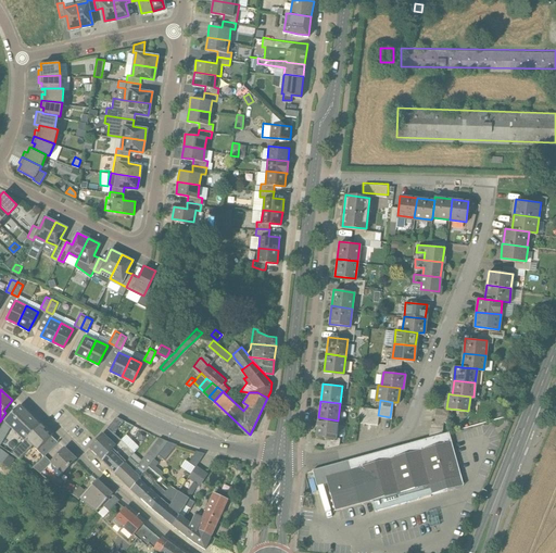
[(25,440),(41,424),(20,403),(7,417),(4,419),(25,440)]
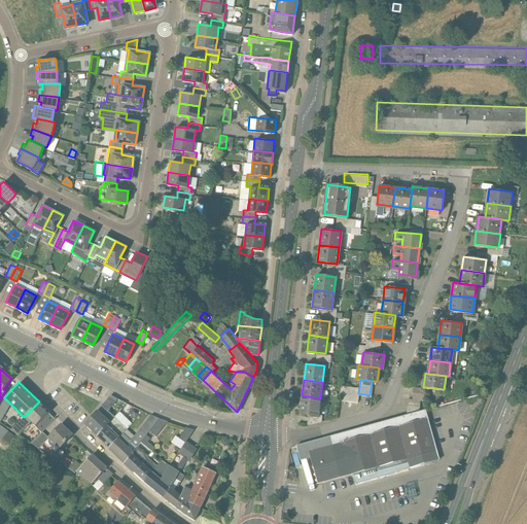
[(84,423),(97,435),(110,420),(101,412),(104,408),(107,411),(111,405),(117,397),(110,393),(97,410),(84,423)]
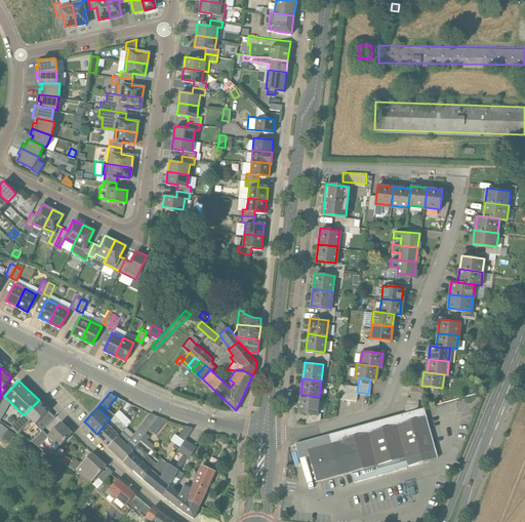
[(318,413),(319,397),(300,394),(298,411),(318,413)]
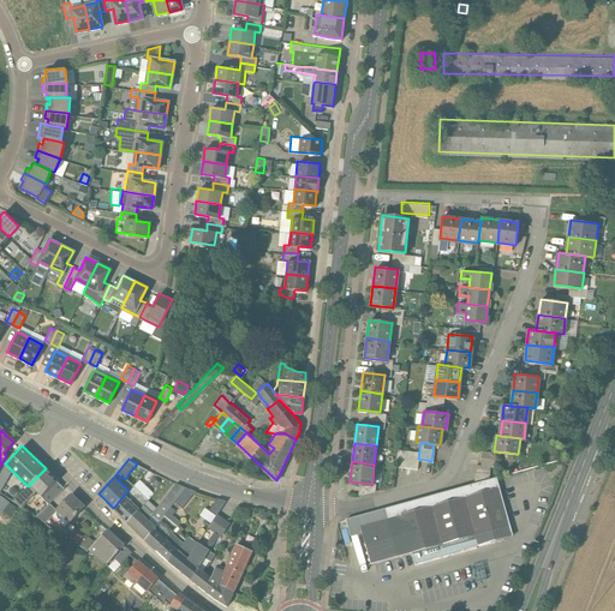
[(35,493),(37,490),(48,502),(49,502),(64,487),(46,468),(28,486),(15,498),(13,501),(22,507),(24,504),(35,493)]
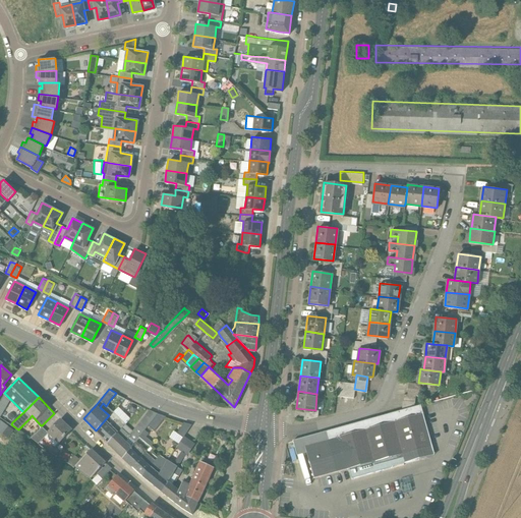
[(401,409),(414,405),(415,400),(402,399),(401,409)]
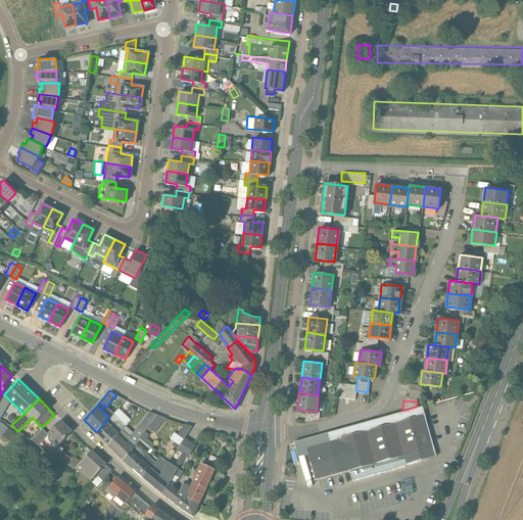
[(129,407),(130,411),(135,412),(137,409),(137,404),(131,404),(129,407)]
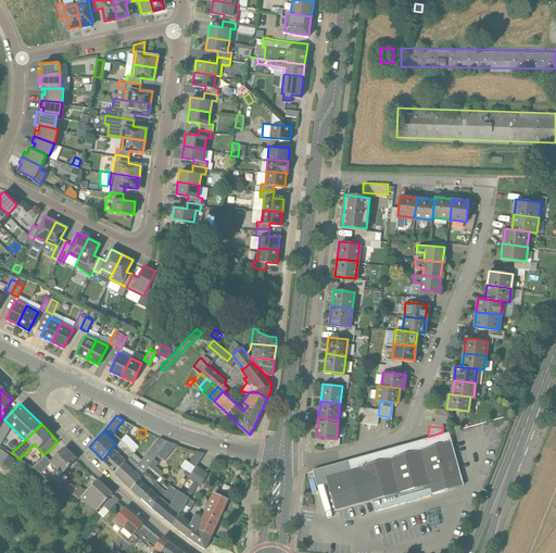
[(326,477),(335,507),(373,498),(375,508),(418,497),(418,495),(451,487),(453,481),(453,478),(460,476),(459,473),(460,473),(452,442),(449,430),(442,432),(428,437),(313,468),(316,479),(326,477)]
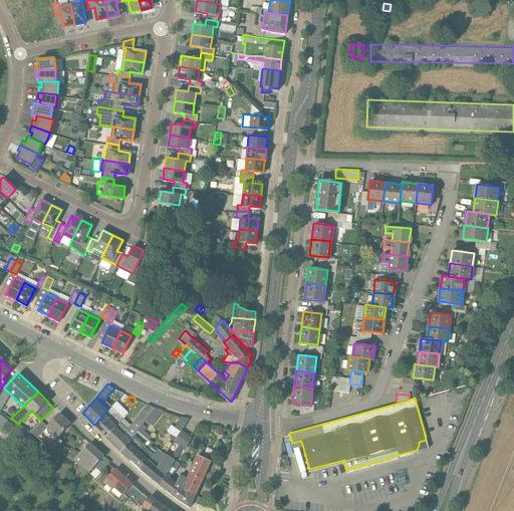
[(106,436),(121,451),(135,434),(138,430),(141,426),(141,425),(146,419),(147,419),(157,407),(155,407),(148,403),(132,423),(124,417),(119,422),(106,436)]
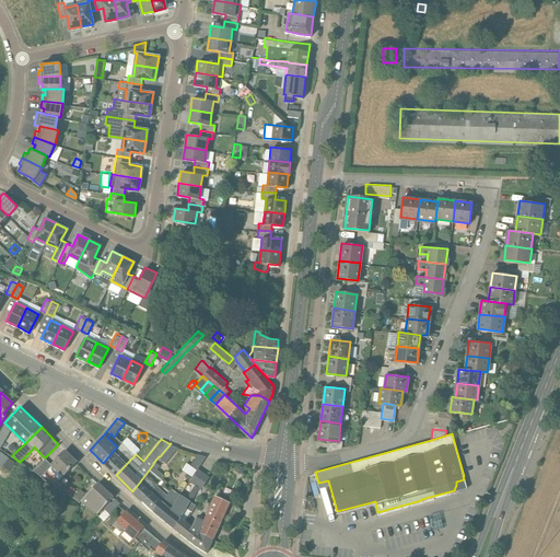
[(103,463),(116,475),(130,460),(136,454),(121,441),(117,447),(103,463)]
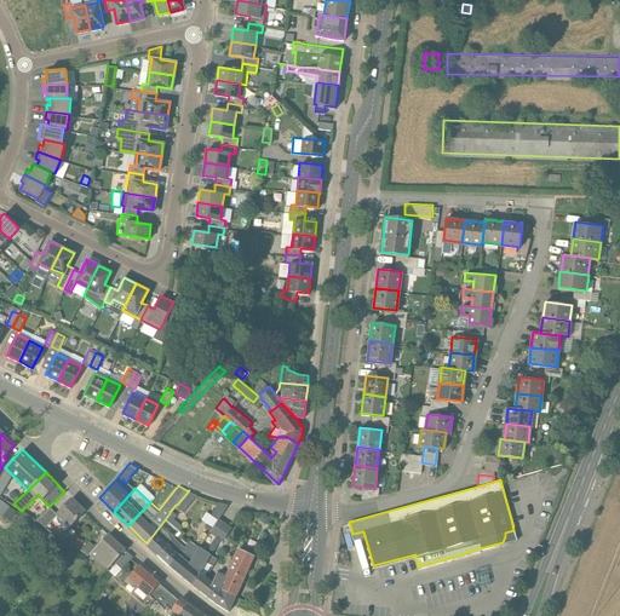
[(189,490),(177,505),(184,510),(197,494),(189,490)]
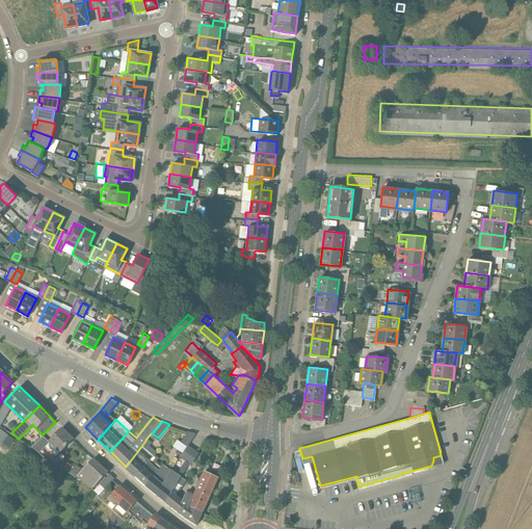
[(46,445),(56,454),(72,438),(61,427),(49,441),(43,434),(42,434),(32,445),(31,446),(38,451),(46,445)]
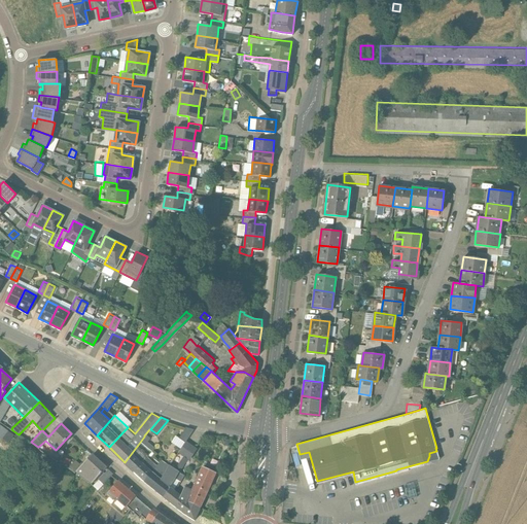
[(186,440),(188,437),(194,428),(185,426),(179,437),(185,441),(186,440)]
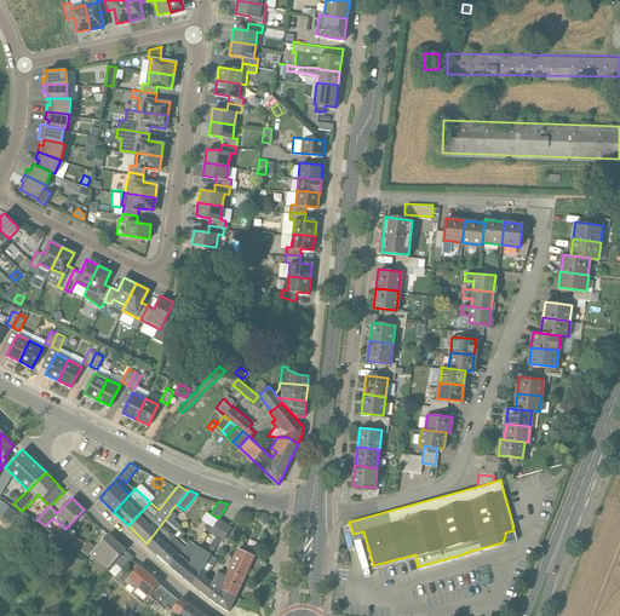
[(170,513),(166,518),(179,529),(183,524),(170,513)]
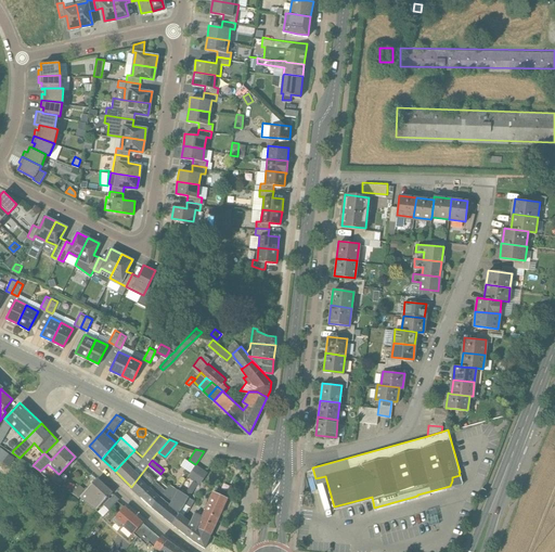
[(197,483),(205,470),(196,463),(195,464),(191,471),(188,476),(193,479),(197,483)]
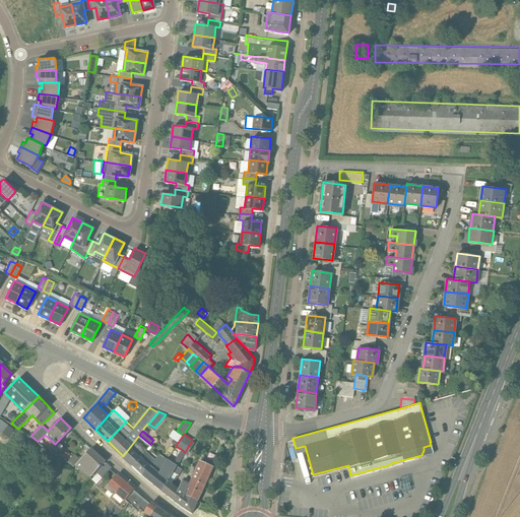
[(123,456),(132,465),(134,461),(139,455),(140,456),(146,448),(146,449),(147,448),(136,439),(123,456)]
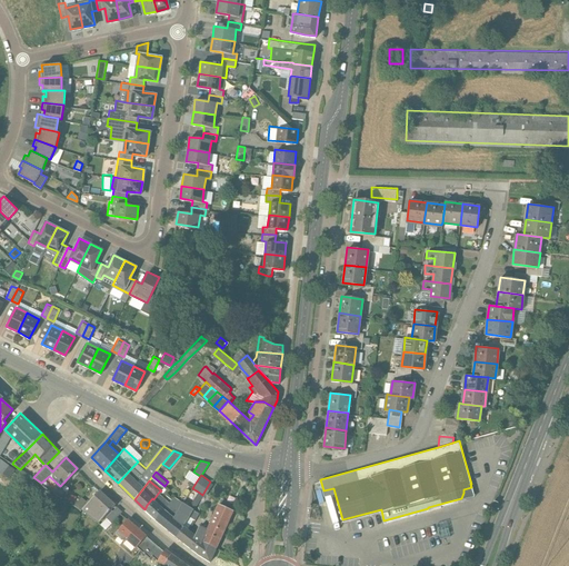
[(463,493),(461,498),(473,495),(471,484),(470,484),(471,487),(463,489),(463,493)]
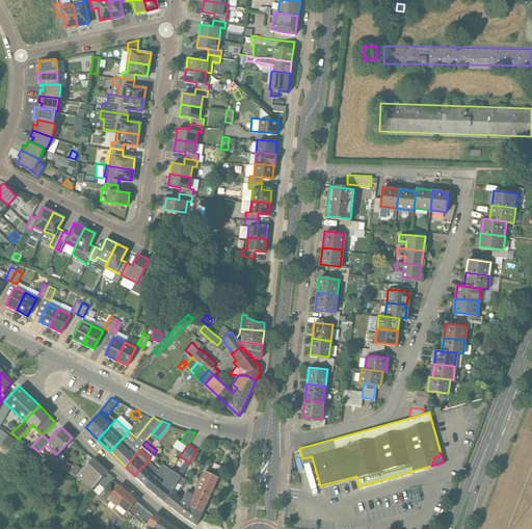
[(94,457),(76,475),(92,487),(108,471),(94,457)]
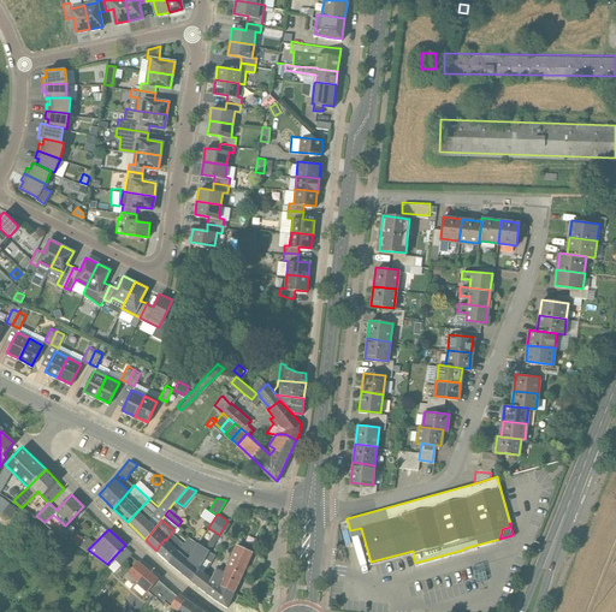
[(157,551),(169,562),(177,550),(183,541),(173,532),(173,530),(166,540),(165,539),(159,546),(157,551)]
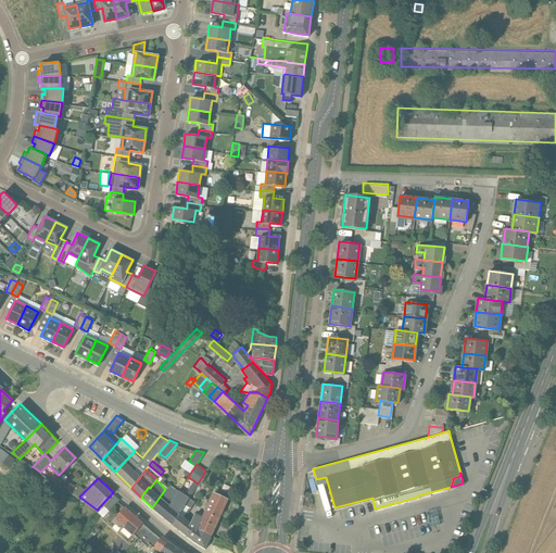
[(185,517),(185,516),(190,506),(191,506),(196,500),(190,497),(185,493),(169,484),(166,489),(165,489),(160,497),(152,507),(163,516),(165,518),(175,526),(181,514),(185,517)]
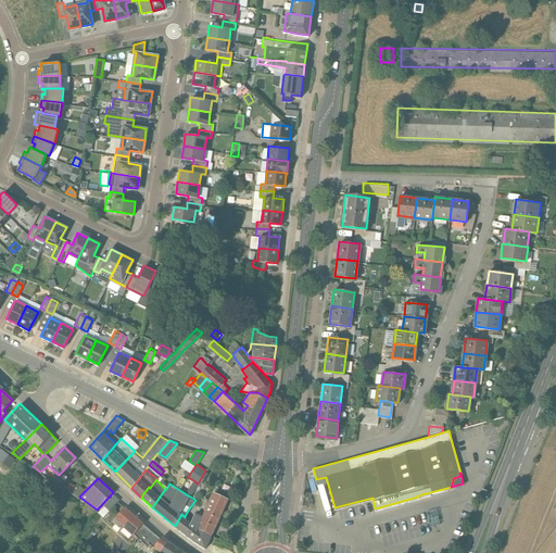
[(190,497),(193,490),(189,487),(185,493),(190,497)]
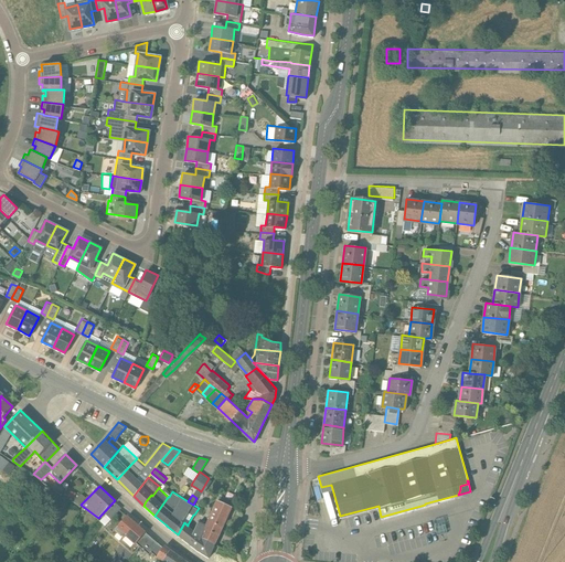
[(202,538),(214,543),(232,506),(217,499),(213,509),(206,525),(205,523),(200,536),(201,537),(202,538)]
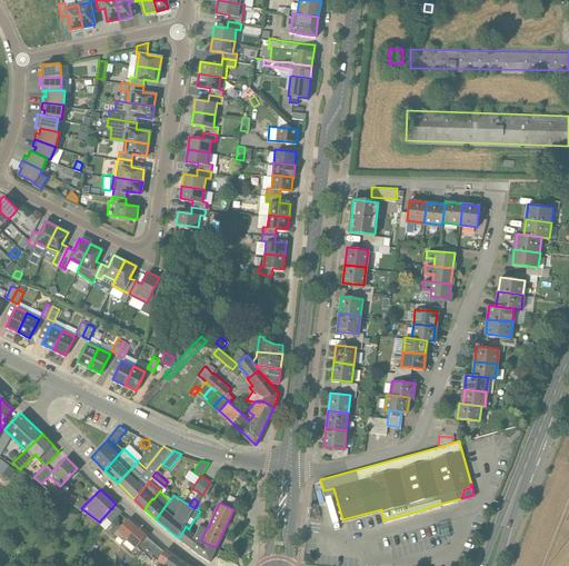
[(108,526),(115,518),(122,510),(117,505),(109,514),(102,522),(108,526)]
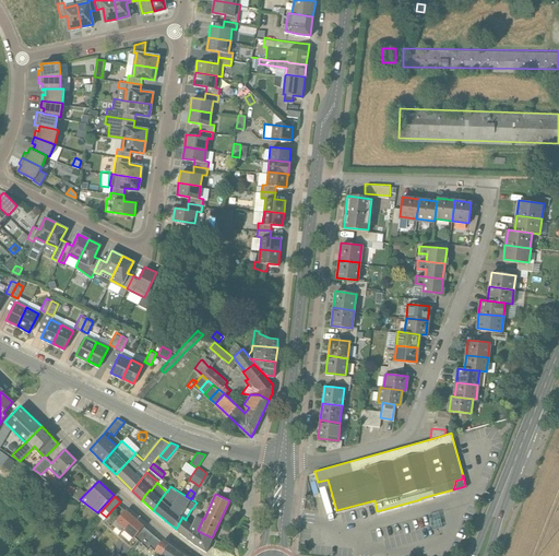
[(150,545),(156,536),(144,525),(126,509),(114,522),(133,537),(135,536),(147,547),(150,545)]
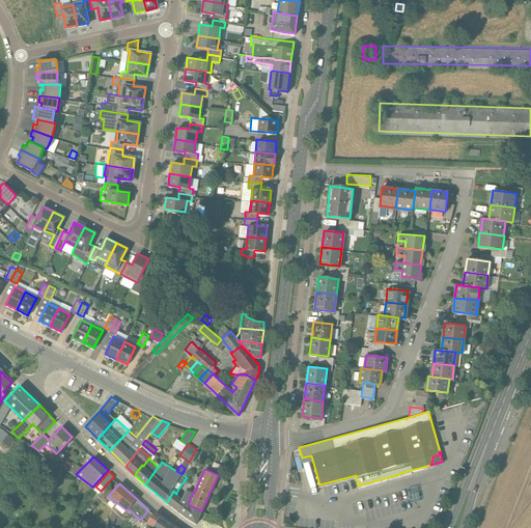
[(417,484),(407,488),(411,501),(420,498),(417,484)]
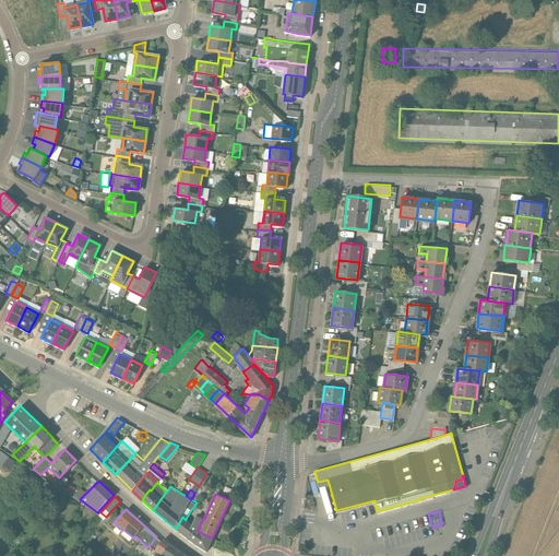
[(206,551),(212,537),(200,532),(199,531),(198,530),(203,518),(197,515),(192,524),(186,519),(186,520),(182,517),(176,529),(195,544),(206,551)]
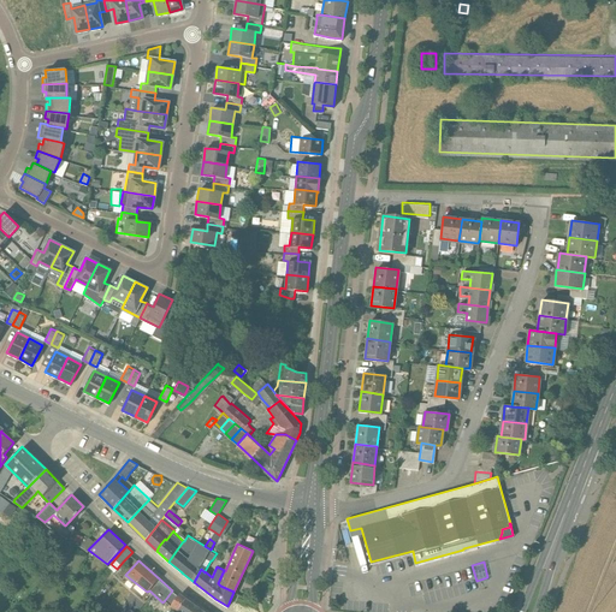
[(165,600),(171,605),(178,595),(172,590),(165,600)]
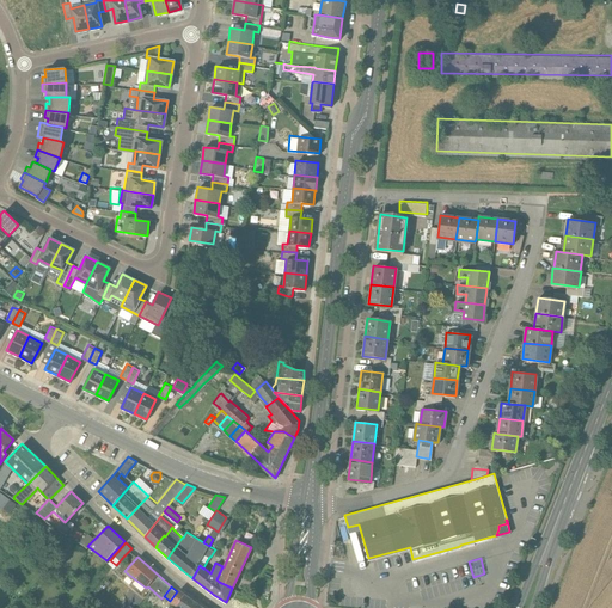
[(179,607),(200,607),(201,606),(178,589),(177,591),(170,601),(179,607)]
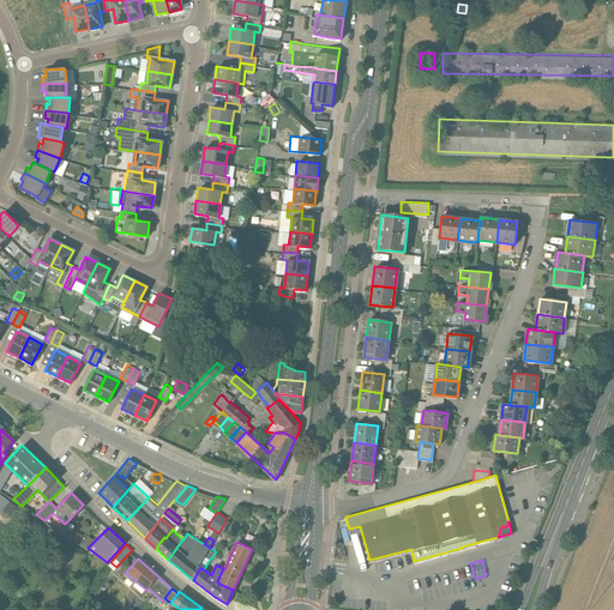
[(163,603),(150,592),(146,596),(158,608),(163,603)]
